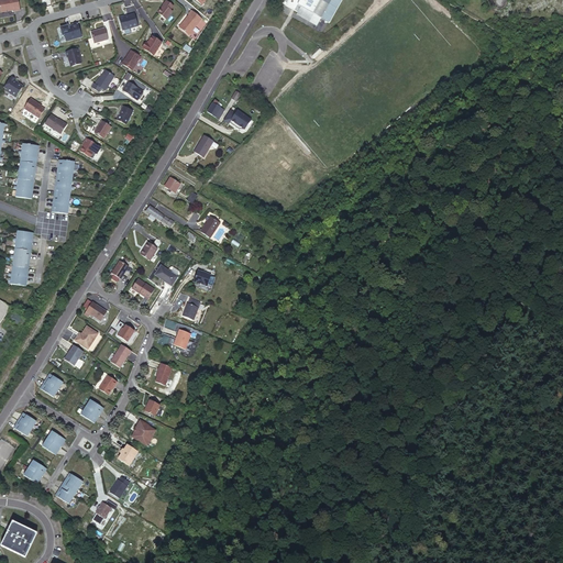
[(18,13),(15,0),(9,0),(0,1),(0,14),(12,13),(12,14),(18,13)]
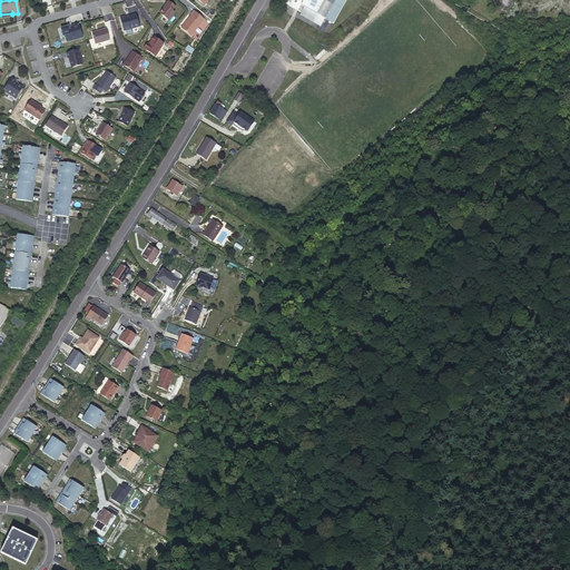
[(318,9),(303,0),(300,6),(302,8),(302,9),(315,17),(318,9)]
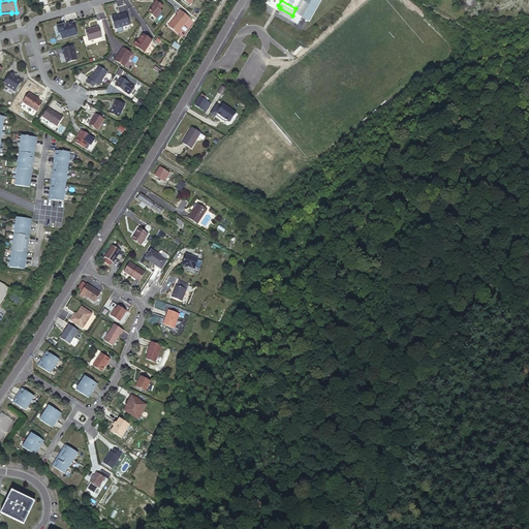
[(281,0),(312,18),(316,10),(321,0),(281,0)]
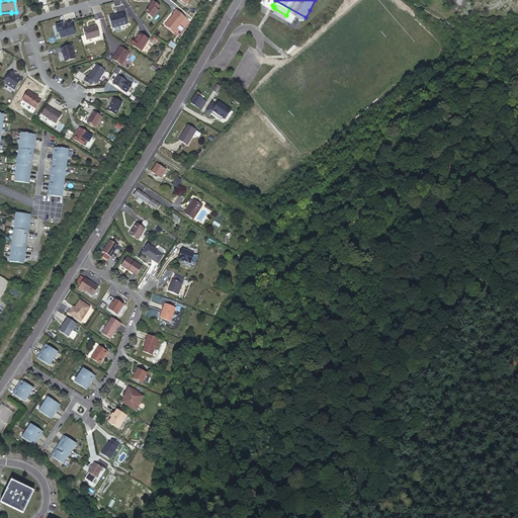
[(145,13),(152,19),(158,12),(156,10),(158,7),(152,2),(149,6),(150,6),(145,13)]
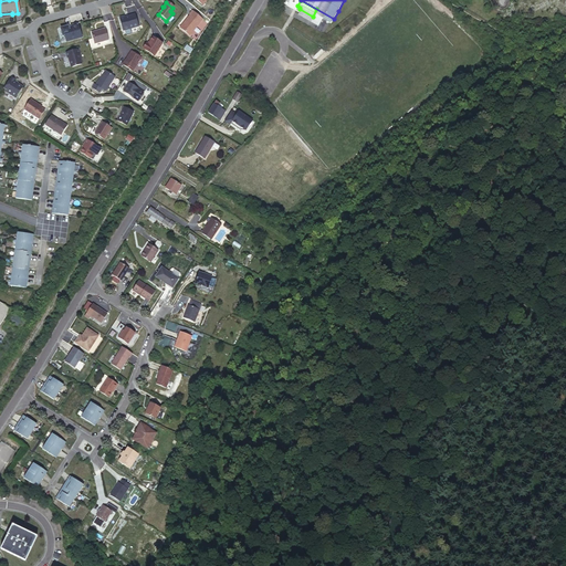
[(180,30),(190,38),(203,21),(194,12),(190,17),(191,17),(180,30)]
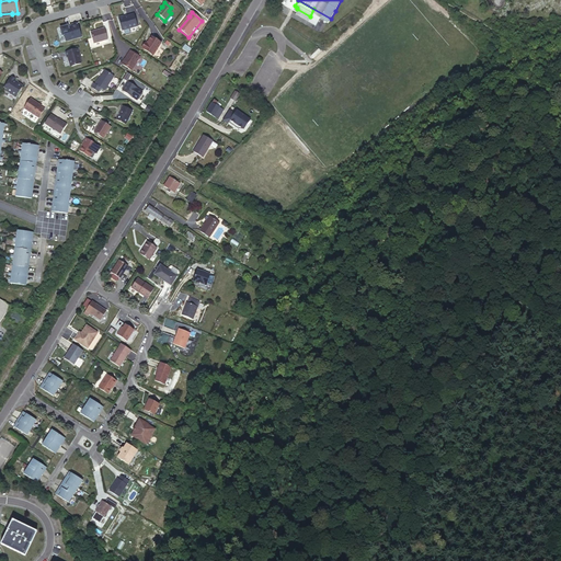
[(121,31),(122,32),(136,27),(133,15),(122,19),(122,18),(117,20),(121,31)]
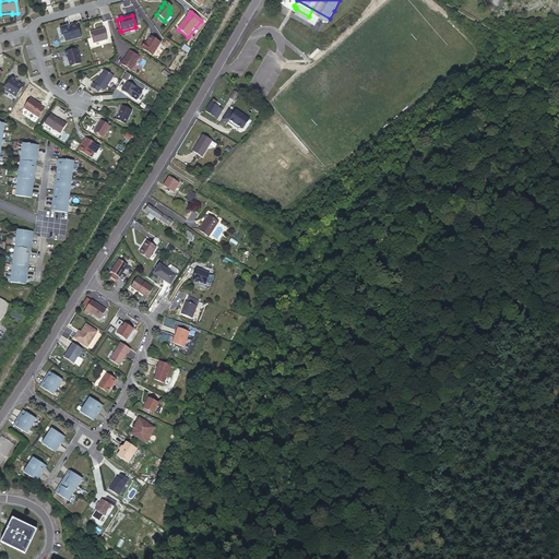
[(62,37),(64,43),(79,38),(75,27),(69,30),(69,31),(66,31),(66,28),(59,31),(61,37),(62,37)]
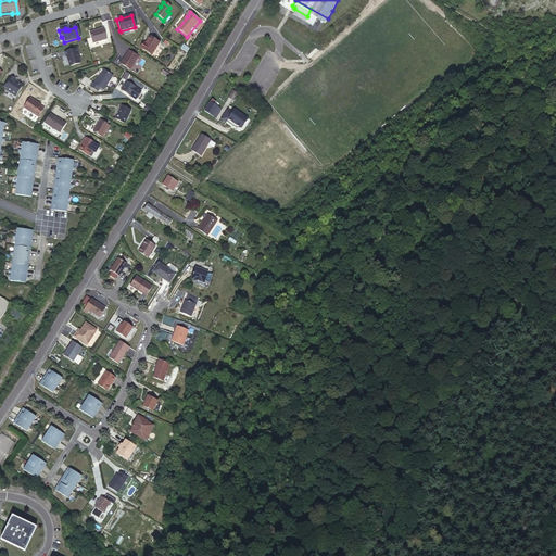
[(102,29),(88,34),(91,45),(105,40),(102,29)]
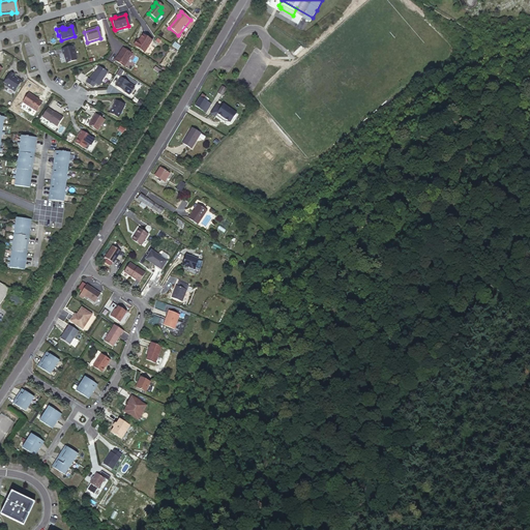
[(135,47),(145,54),(152,41),(144,36),(139,42),(138,41),(135,47)]
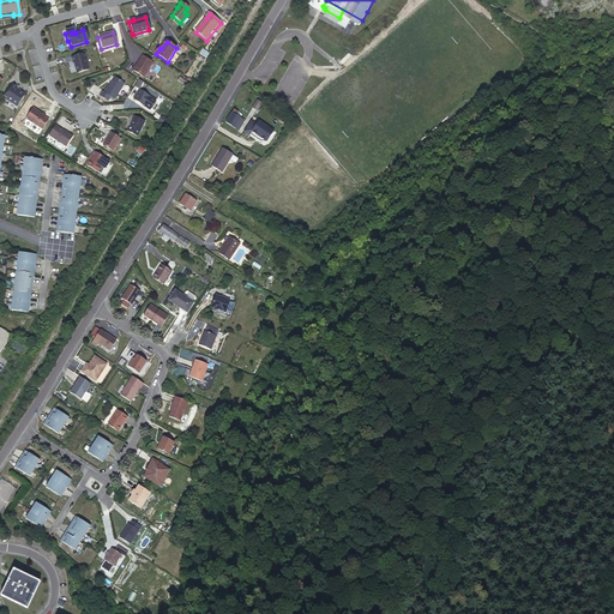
[(84,55),(70,59),(71,65),(72,65),(76,73),(77,74),(88,72),(84,61),(85,60),(84,55)]
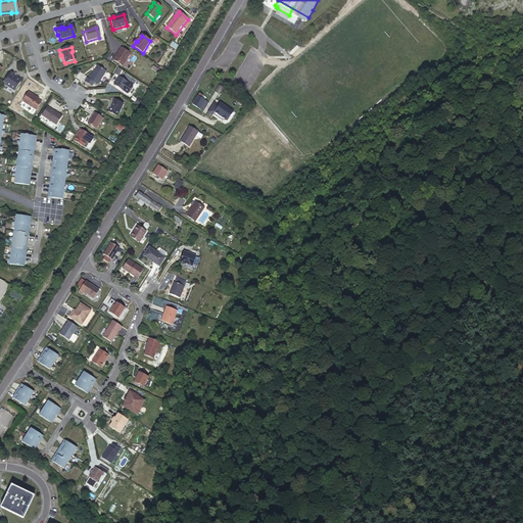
[(111,60),(121,66),(129,54),(120,48),(111,60)]
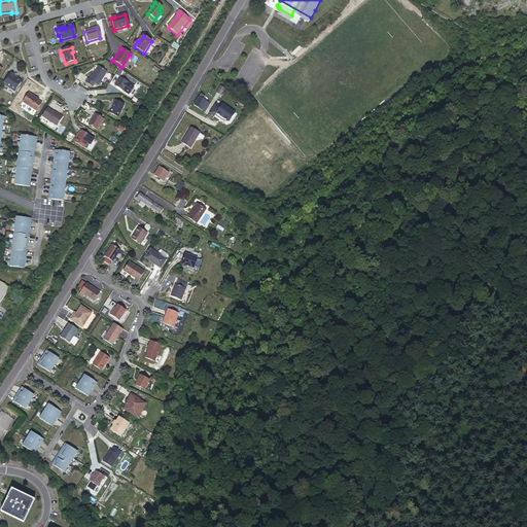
[(93,84),(97,86),(106,73),(97,67),(88,80),(86,79),(83,83),(91,88),(93,84)]
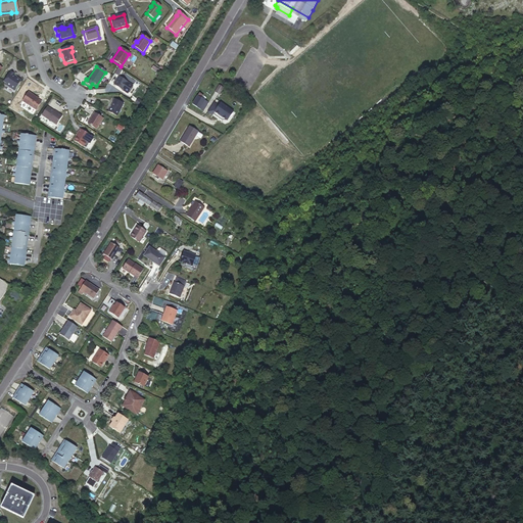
[(14,74),(10,72),(3,82),(7,84),(6,86),(13,91),(20,81),(14,77),(14,76),(13,75),(14,74)]
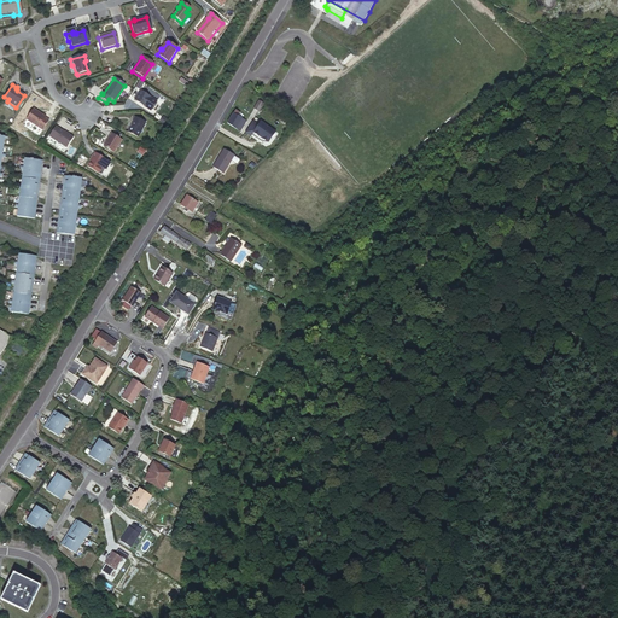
[(145,108),(151,99),(141,92),(135,100),(145,108)]
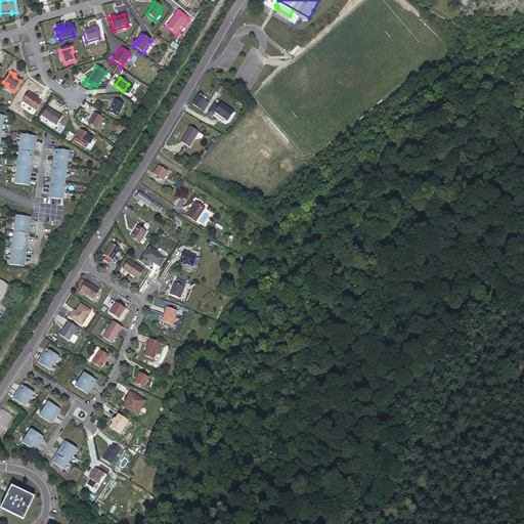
[(133,87),(128,84),(123,91),(128,94),(133,87)]
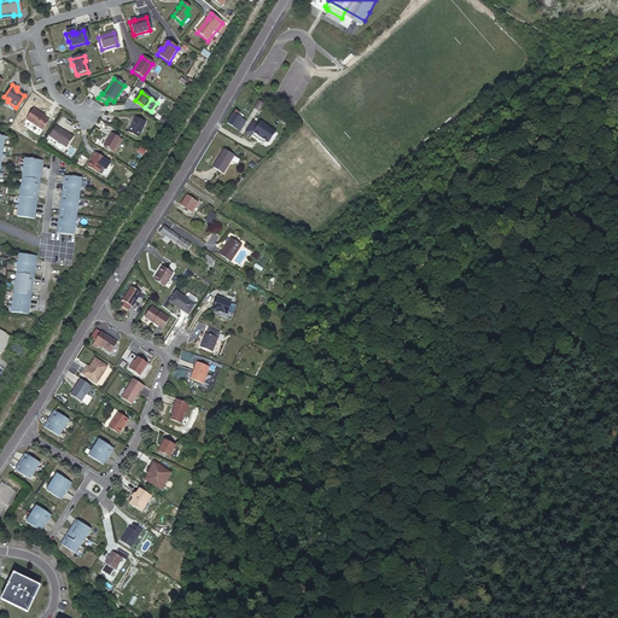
[(33,109),(25,120),(41,130),(48,121),(45,118),(45,117),(33,109)]
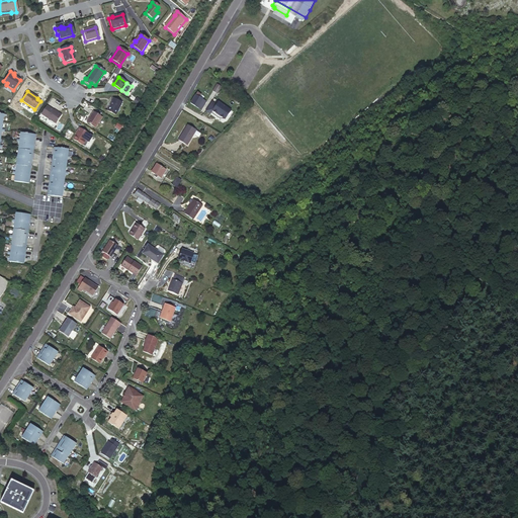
[(200,94),(197,92),(189,103),(200,110),(204,104),(201,102),(202,100),(198,97),(200,94)]
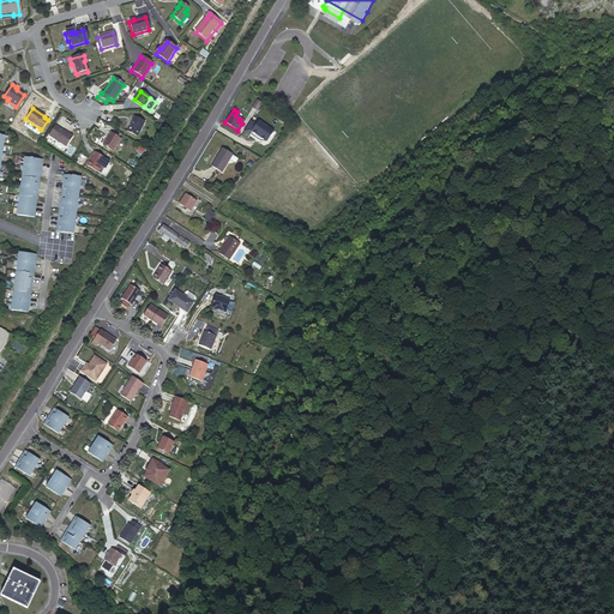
[(124,131),(137,138),(144,124),(133,118),(132,122),(127,132),(124,131)]
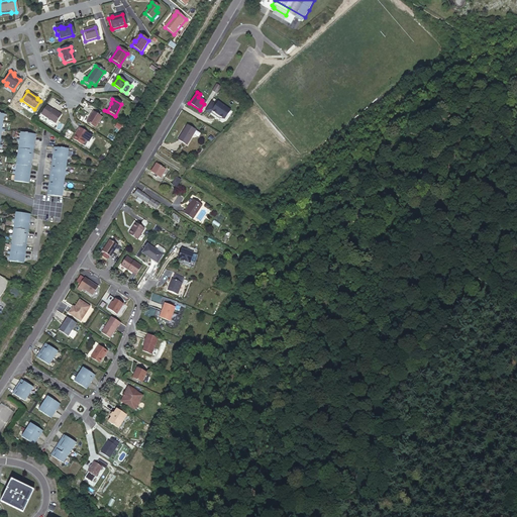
[(212,101),(205,111),(209,113),(210,111),(221,118),(224,117),(229,110),(217,101),(215,104),(212,101)]
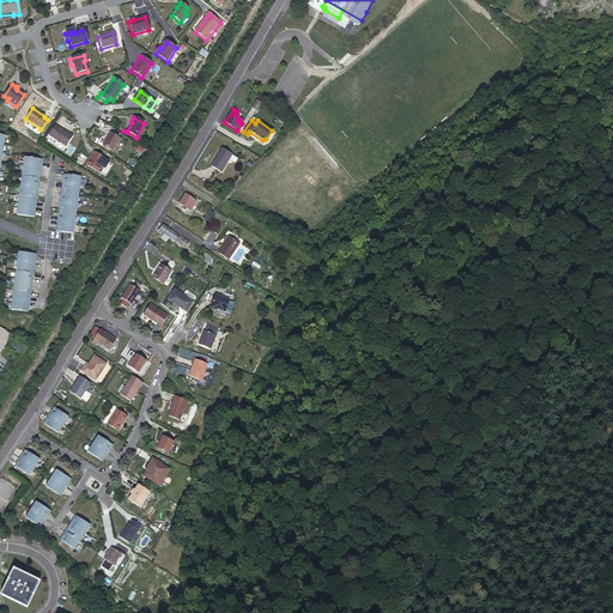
[(48,135),(65,147),(72,137),(66,133),(66,134),(62,132),(54,126),(48,135)]
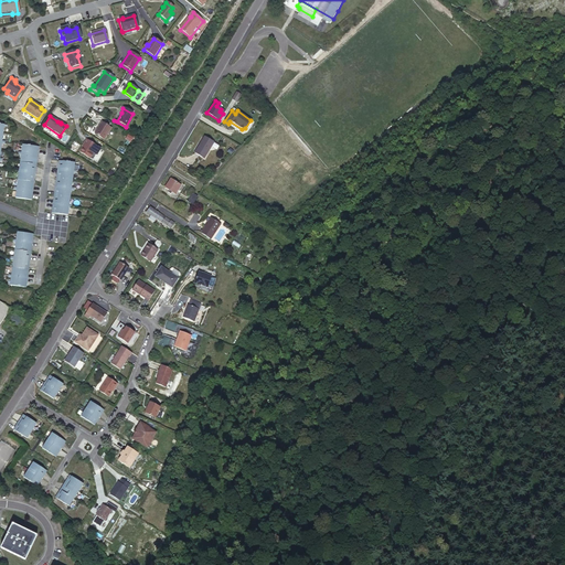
[(93,135),(103,141),(110,130),(100,124),(93,135)]
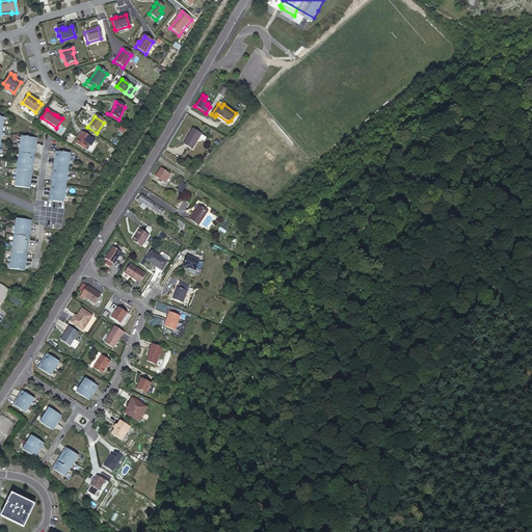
[(203,133),(192,127),(183,142),(192,149),(203,133)]
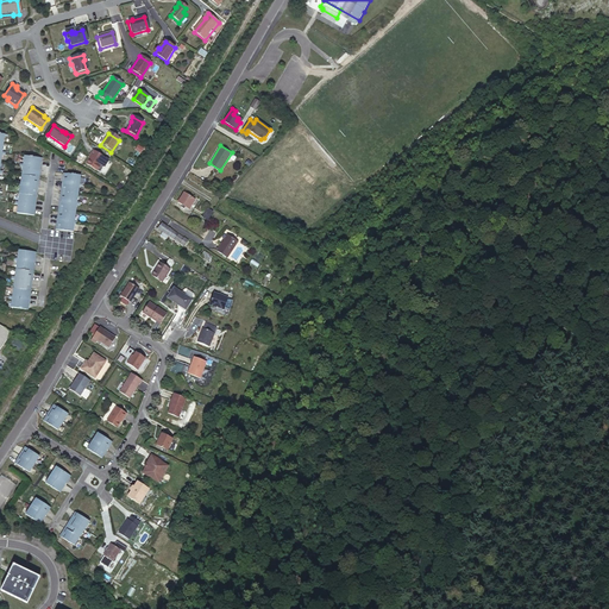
[(104,159),(93,152),(85,165),(96,173),(99,168),(98,167),(104,159)]
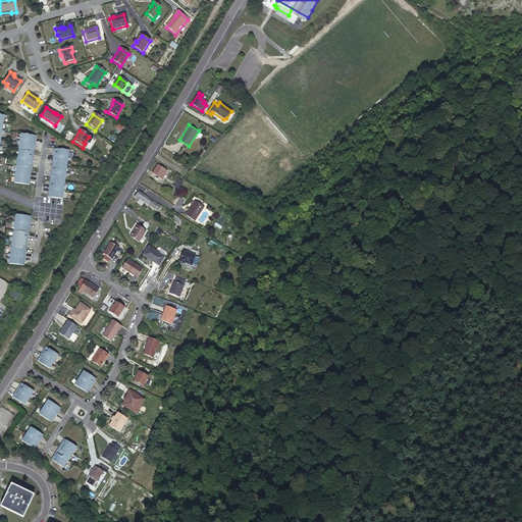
[(34,140),(32,140),(33,136),(19,134),(18,141),(16,140),(15,142),(34,145),(34,140)]
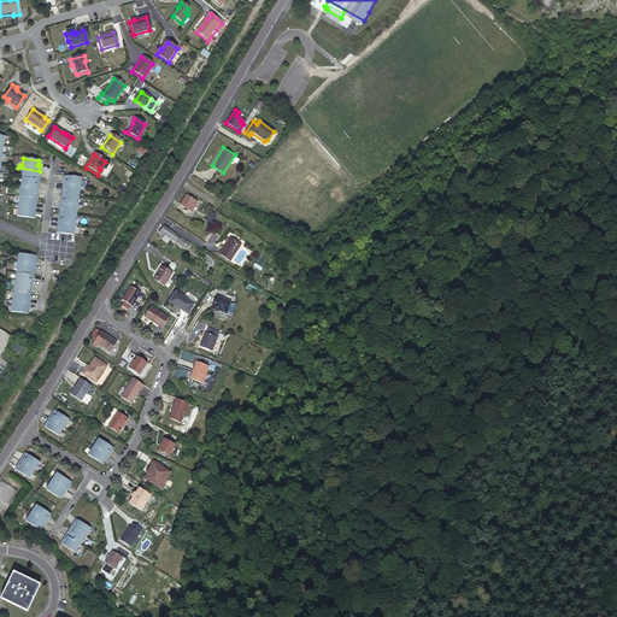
[(40,171),(18,168),(18,169),(22,170),(21,177),(35,180),(36,175),(39,176),(40,171)]
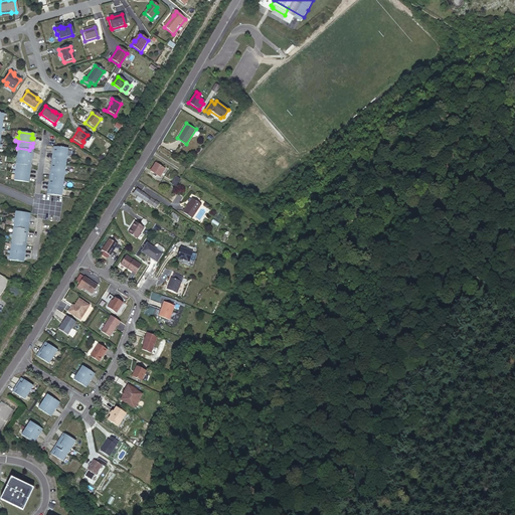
[(31,154),(29,154),(29,150),(17,148),(16,155),(13,154),(13,156),(30,158),(31,154)]
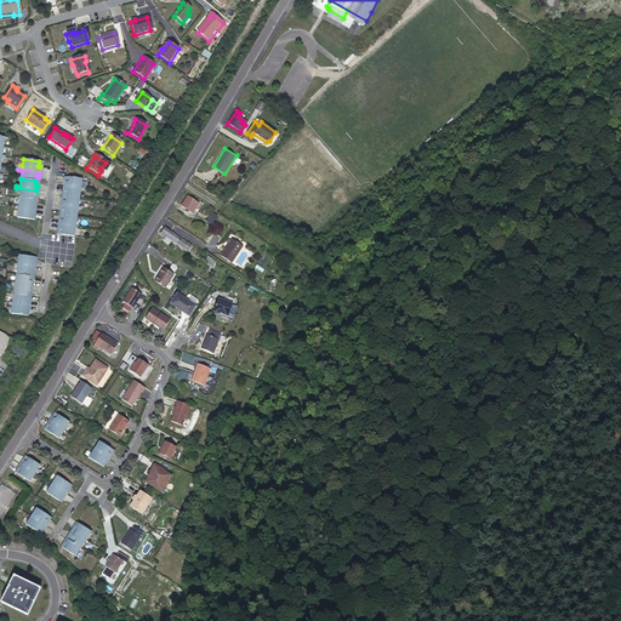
[(80,181),(66,178),(64,183),(62,182),(61,187),(79,191),(83,191),(83,189),(79,188),(80,181)]
